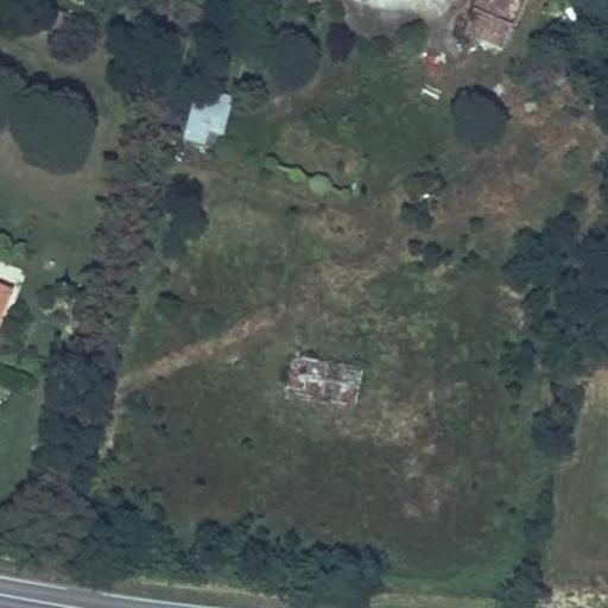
[(526,0),(474,0),(470,10),(473,11),(512,26),(515,27),(526,0)]
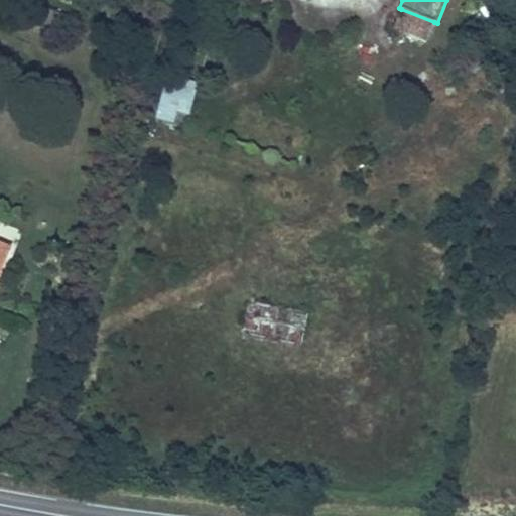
[(426,42),(434,22),(401,9),(393,29),(426,42)]
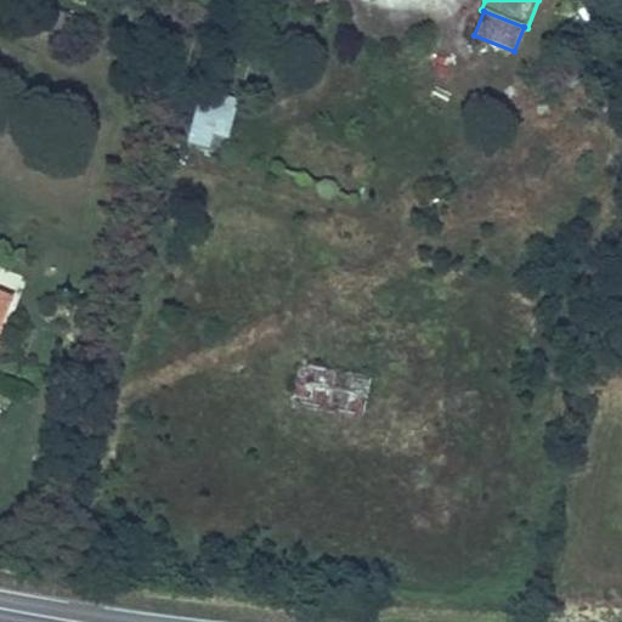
[(221,156),(238,101),(202,90),(185,145),(221,156)]
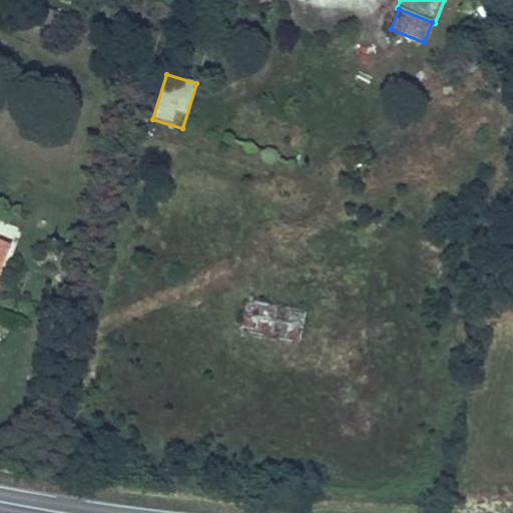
[(250,303),(248,337),(303,340),(305,306),(250,303)]
